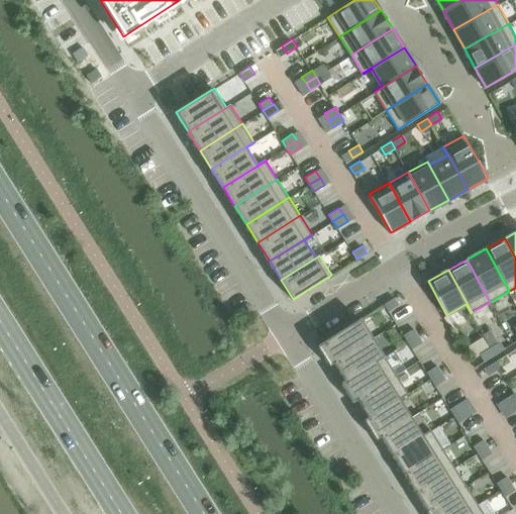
[(395,297),(385,303),(389,310),(399,304),(395,297)]
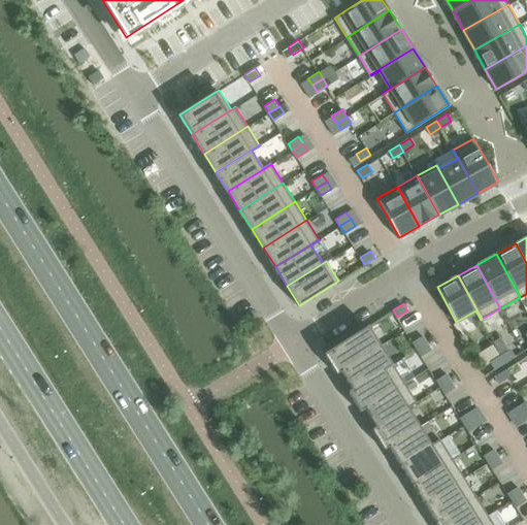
[(368,325),(324,353),(337,372),(381,345),(368,325)]
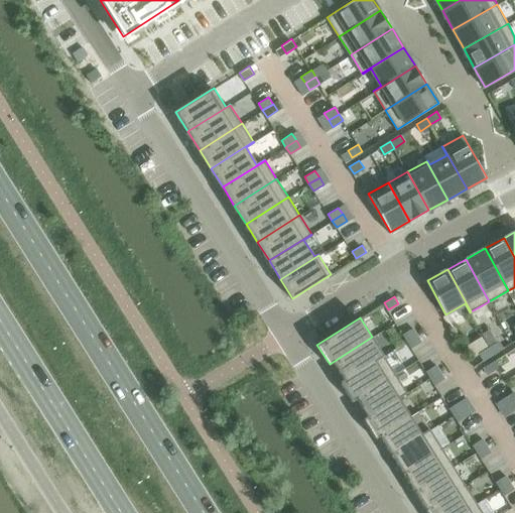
[(413,328),(403,334),(408,341),(418,334),(413,328)]
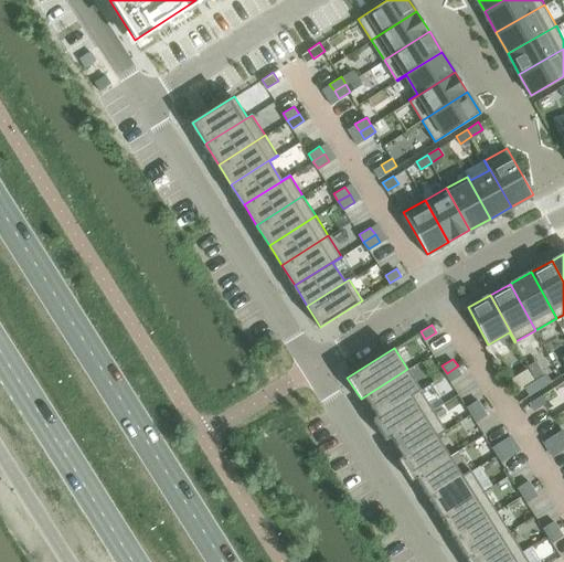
[(463,373),(458,366),(447,373),(451,381),(463,373)]
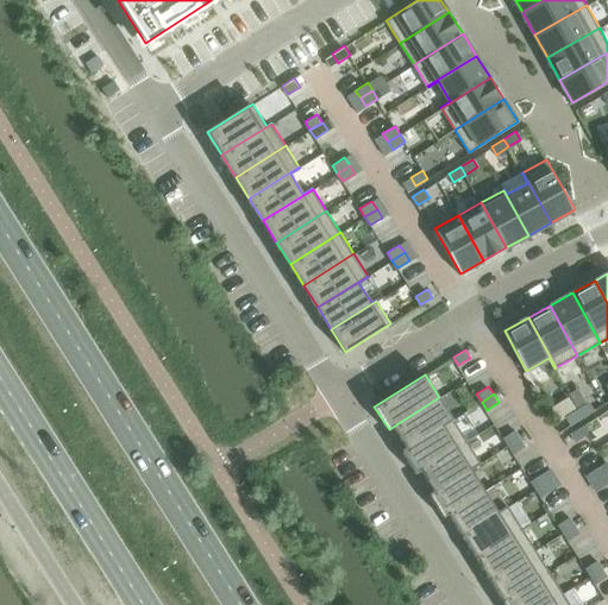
[(439,397),(389,429),(389,430),(394,427),(407,447),(402,451),(402,452),(453,420),(439,397)]
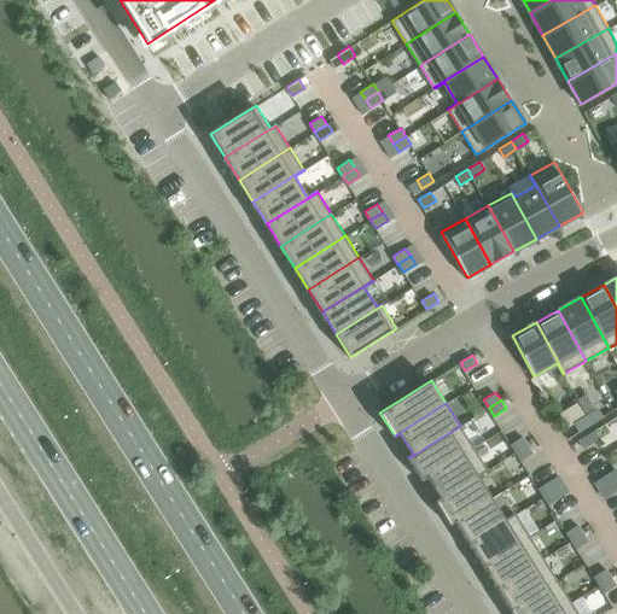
[(604,415),(599,408),(587,415),(592,424),(604,415)]
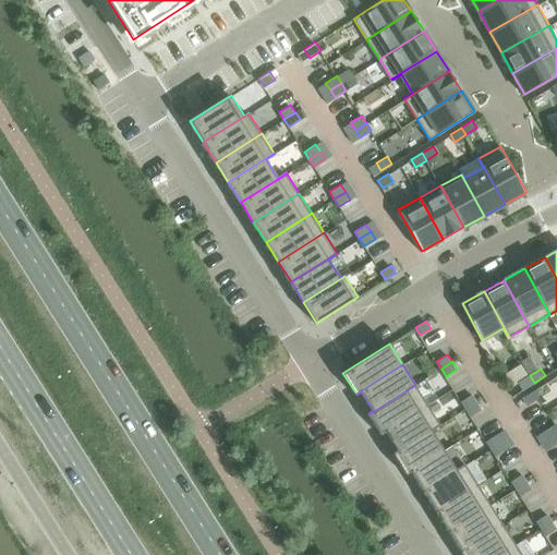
[(530,375),(518,382),(523,389),(534,383),(530,375)]
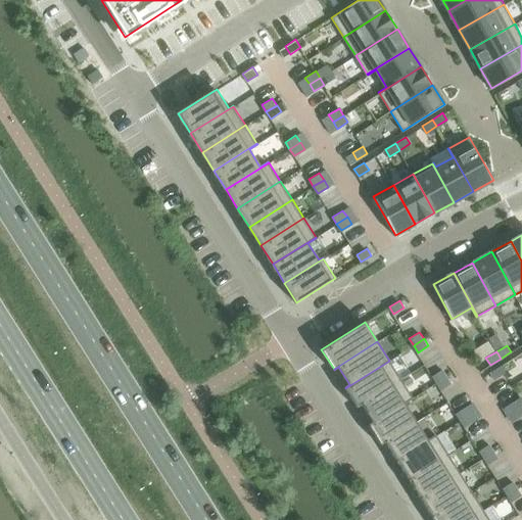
[(389,361),(345,388),(358,407),(400,379),(389,361)]
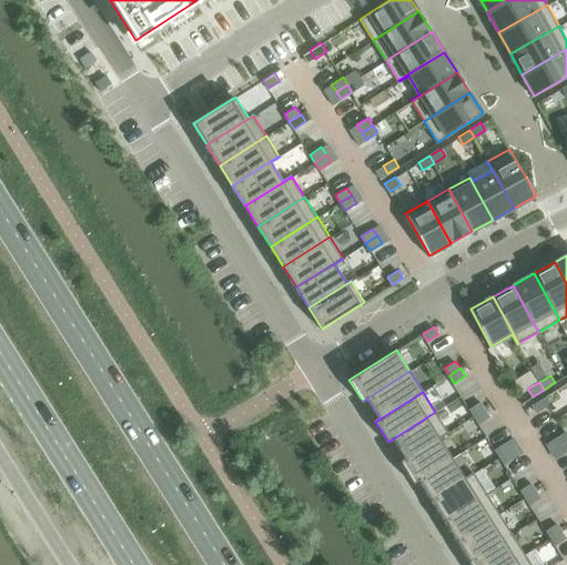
[(549,404),(544,397),(533,404),(538,412),(549,404)]
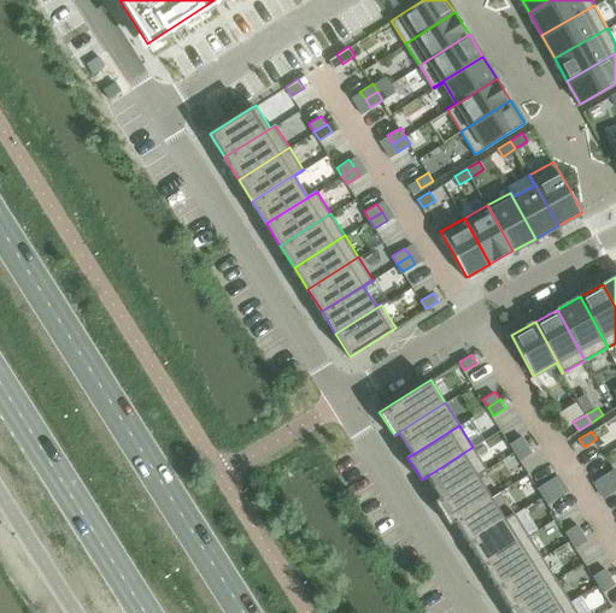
[(522,435),(510,442),(515,451),(528,443),(522,435)]
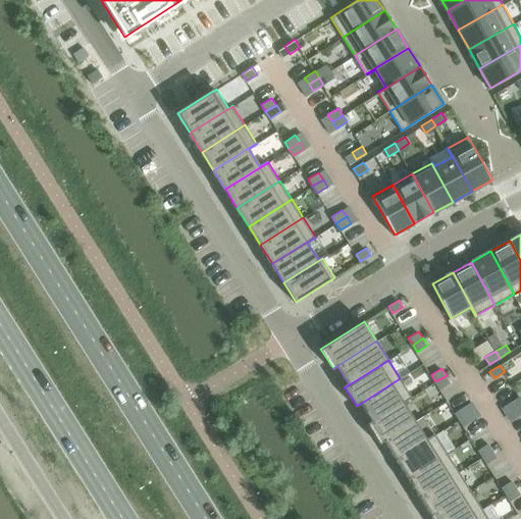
[(447,375),(435,381),(439,388),(451,381),(447,375)]
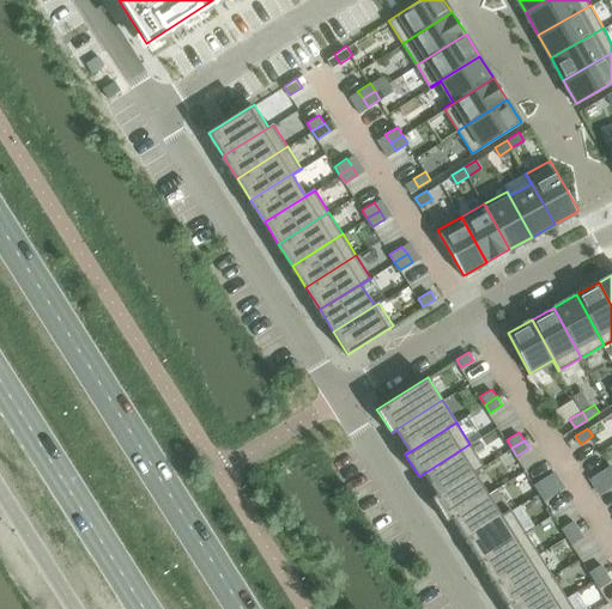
[(470,444),(419,476),(424,474),(437,493),(432,497),(432,498),(484,466),(470,444)]
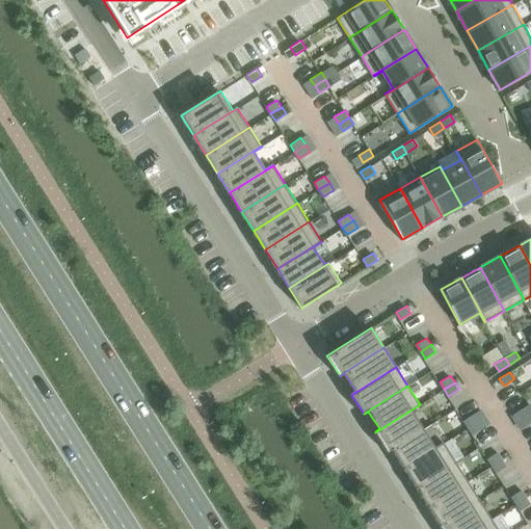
[(420,404),(375,432),(388,451),(423,429),(412,411),(420,405),(420,404)]
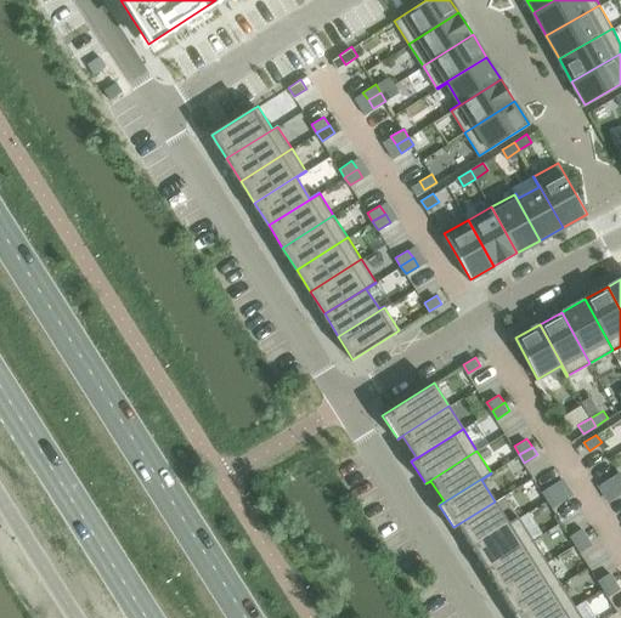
[(620,472),(609,478),(608,480),(613,488),(620,482),(620,472)]
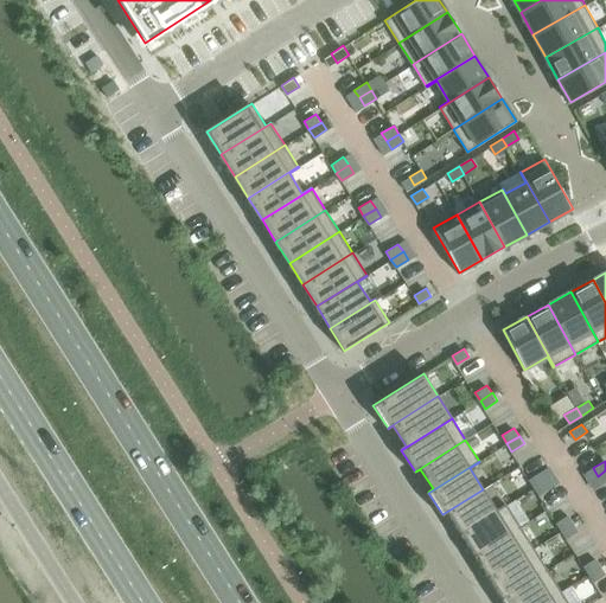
[(541,470),(529,479),(535,487),(547,480),(541,470)]
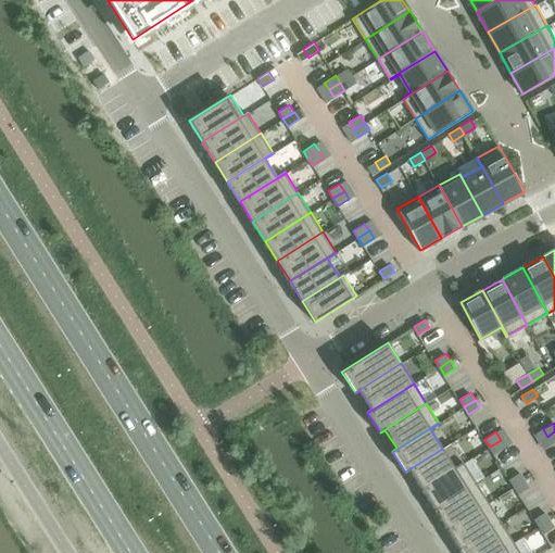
[(501,440),(490,447),(494,453),(505,447),(501,440)]
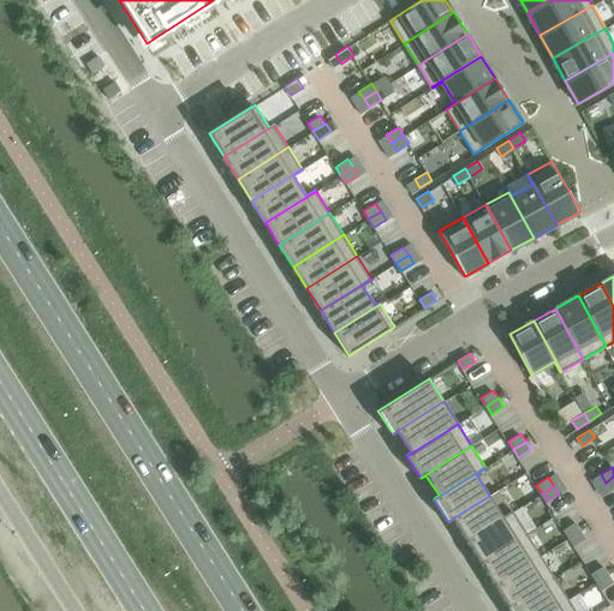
[(489,496),(448,521),(448,522),(453,519),(466,540),(513,511),(512,510),(502,516),(489,496)]
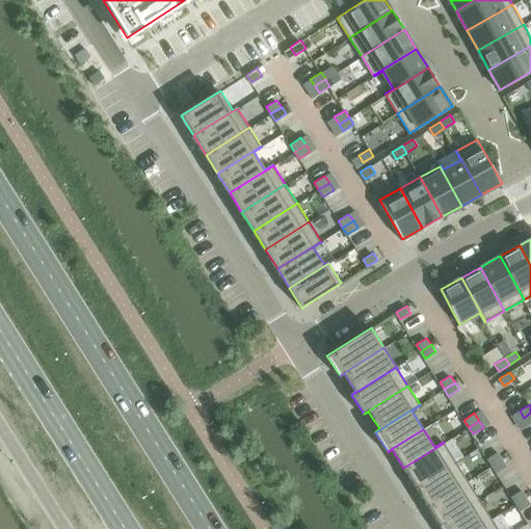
[(444,443),(403,468),(416,486),(455,461),(444,443)]
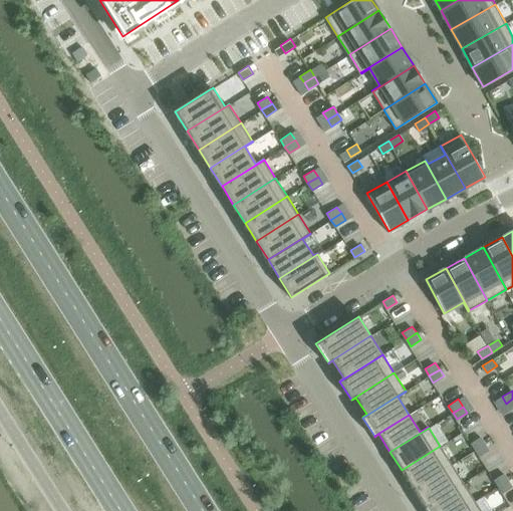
[(481,436),(471,442),(476,450),(486,443),(481,436)]
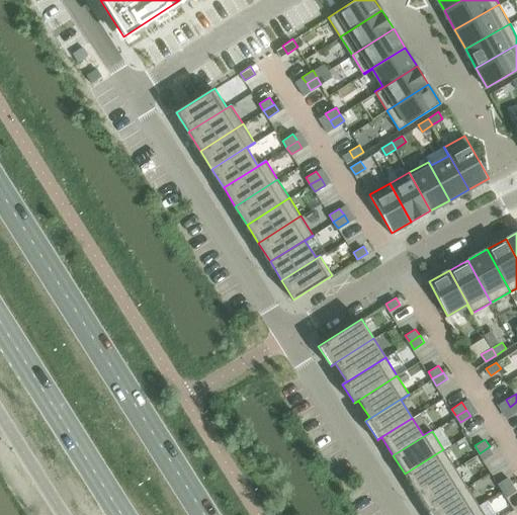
[(490,446),(480,453),(484,459),(494,453),(490,446)]
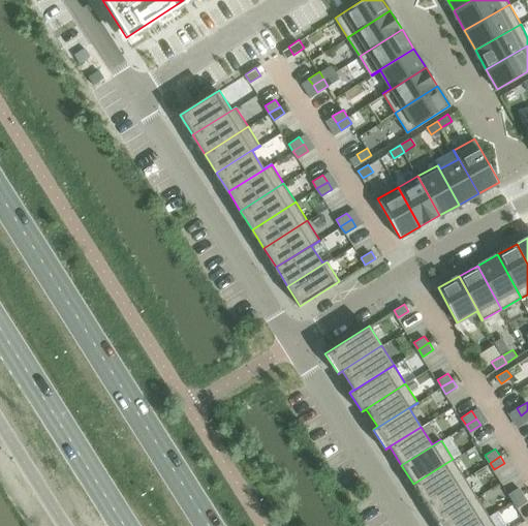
[(453,459),(413,484),(425,503),(465,477),(453,459)]
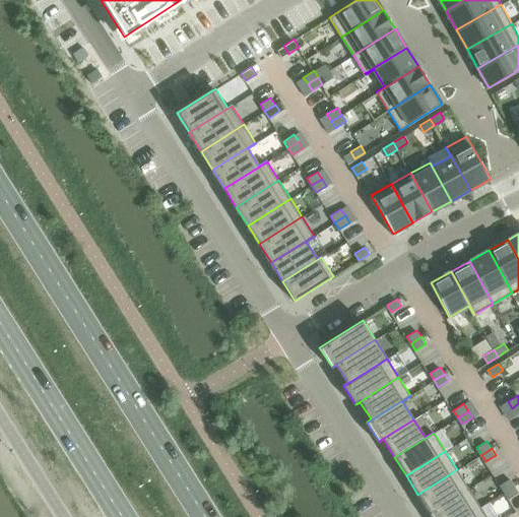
[(457,469),(417,495),(430,513),(468,489),(457,469)]
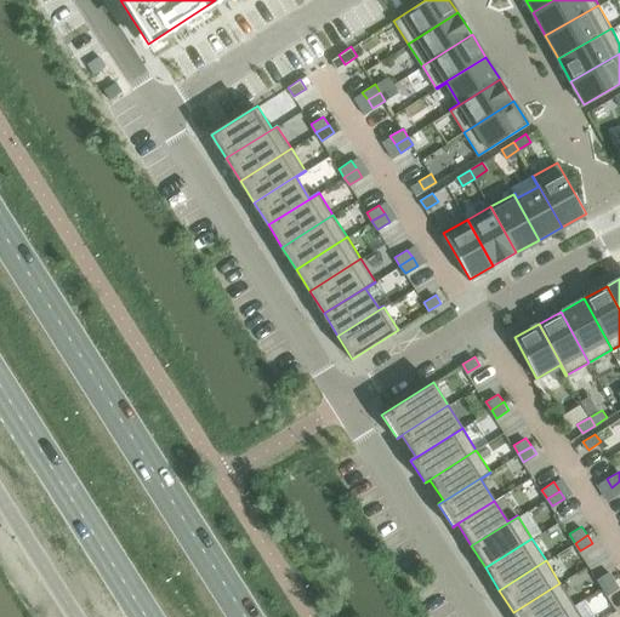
[(609,571),(597,578),(603,587),(615,580),(609,571)]
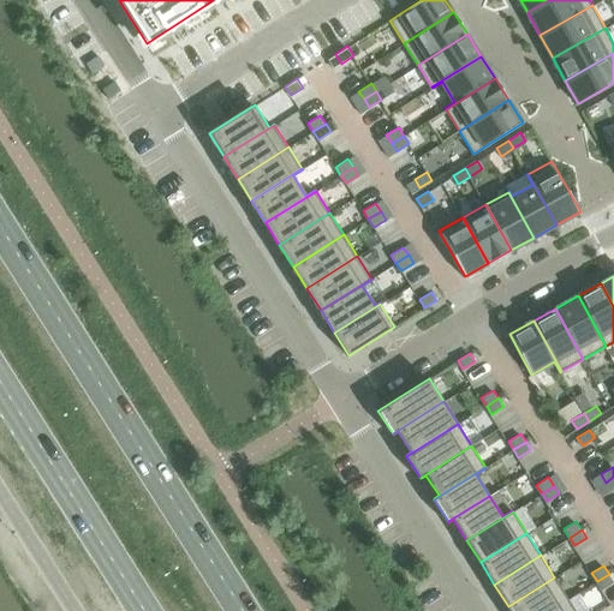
[(609,574),(597,581),(602,588),(613,582),(613,579),(609,574)]
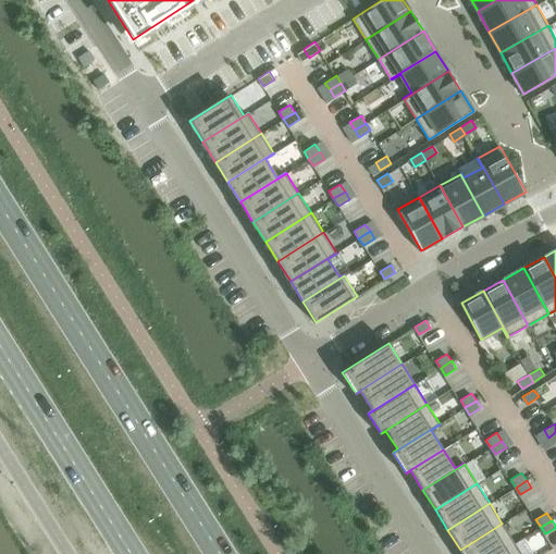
[(502,524),(460,550),(462,553),(497,553),(515,543),(502,524)]
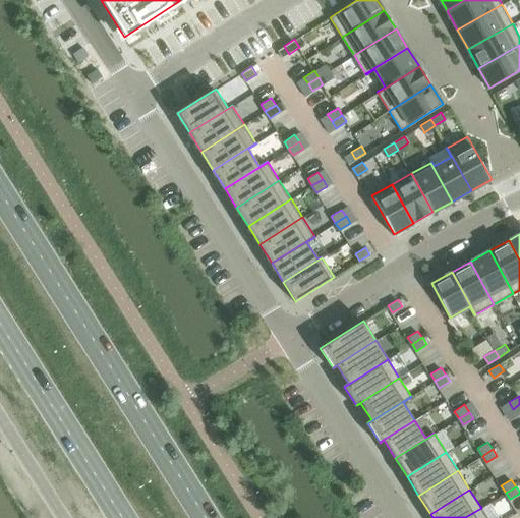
[(487,517),(481,508),(465,517),(487,517)]
